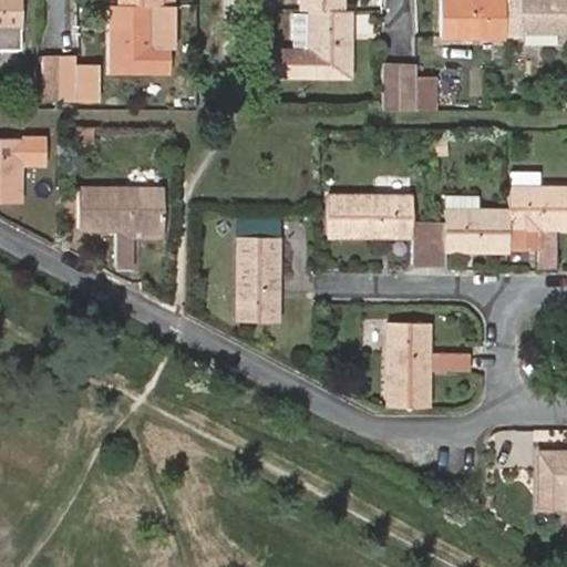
[(0,0),(0,31),(20,31),(19,0),(0,0)]
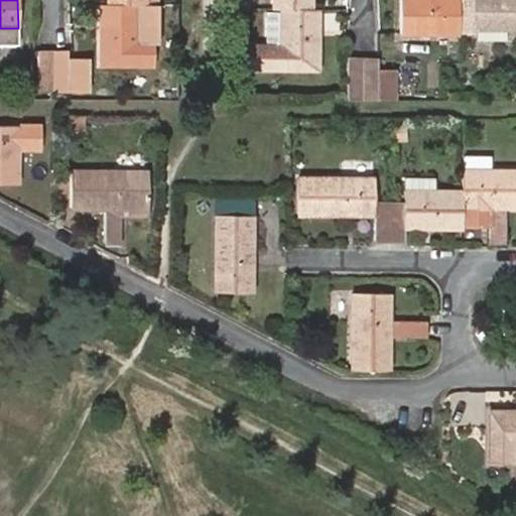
[(147,4),(146,0),(105,0),(106,4),(100,4),(100,68),(152,68),(152,40),(140,40),(140,27),(139,4),(147,4)]
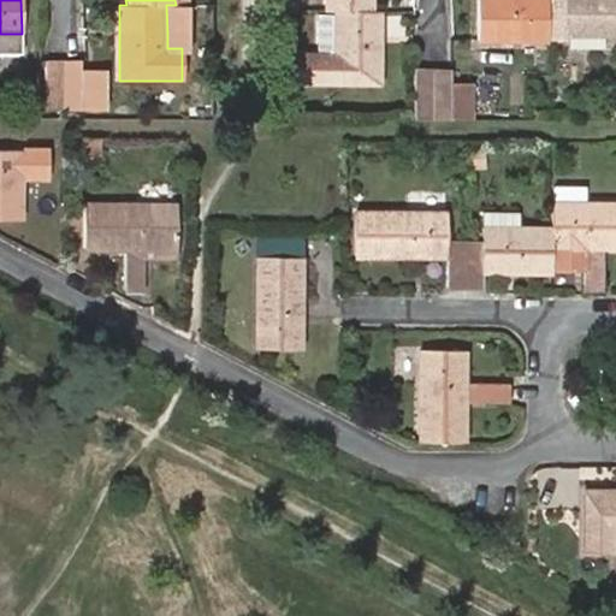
[(333,53),(318,54),(300,54),(297,84),(381,86),(381,12),(374,11),(374,0),(326,0),(327,12),(333,12),(333,16),(333,53)]
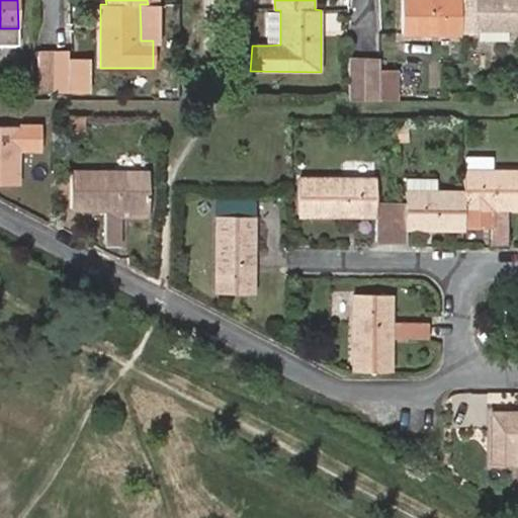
[(517,0),(403,0),(404,34),(461,35),(462,23),(476,23),(477,30),(517,30),(517,0)]
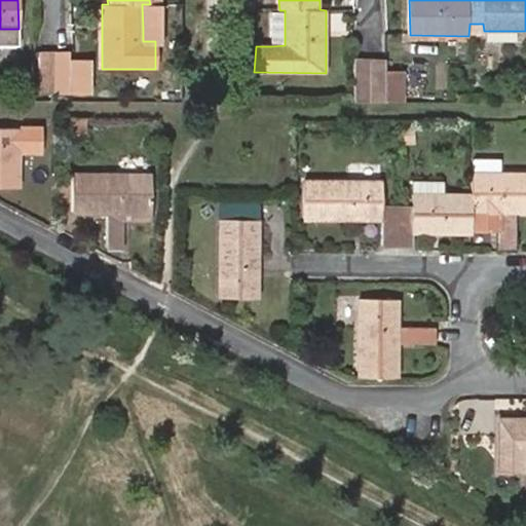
[(150,4),(142,4),(143,28),(160,27),(159,4),(150,4)]
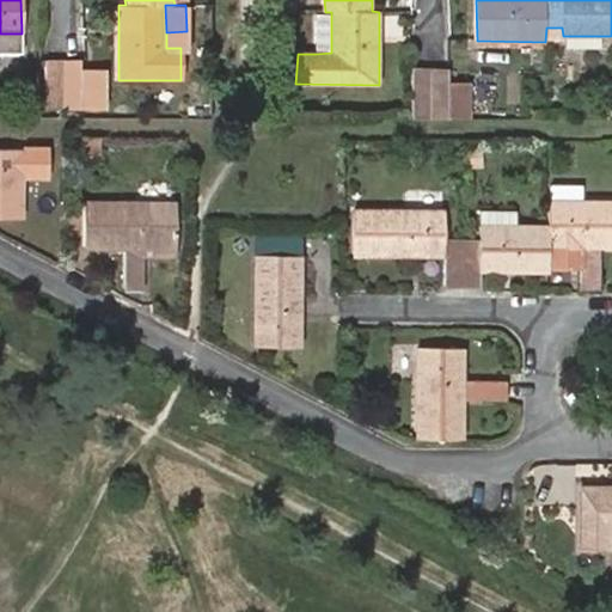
[(317,16),(316,54),(331,53),(331,16),(317,16)]
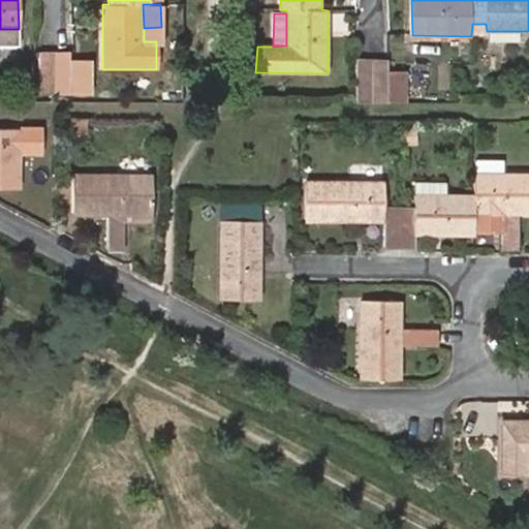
[(70,51),(39,50),(39,94),(70,93),(70,51)]
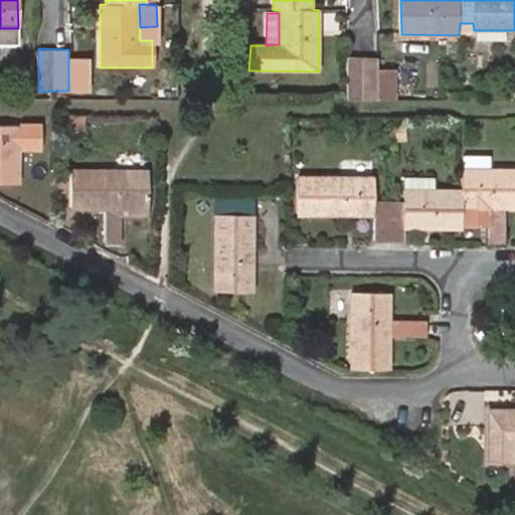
[(378,58),(347,58),(346,99),(378,99),(378,58)]
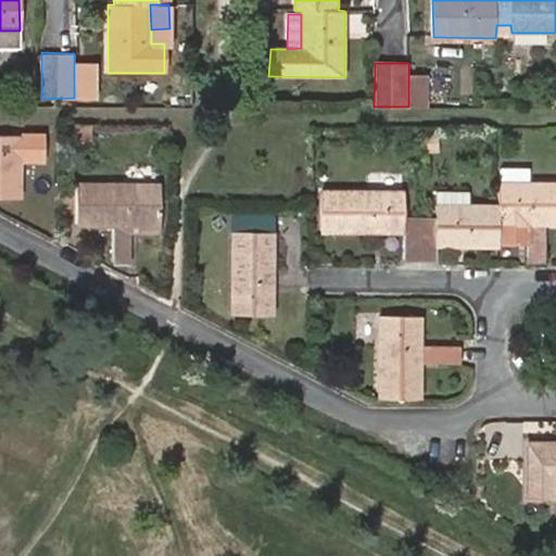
[(88,140),(88,126),(76,126),(76,141),(88,140)]
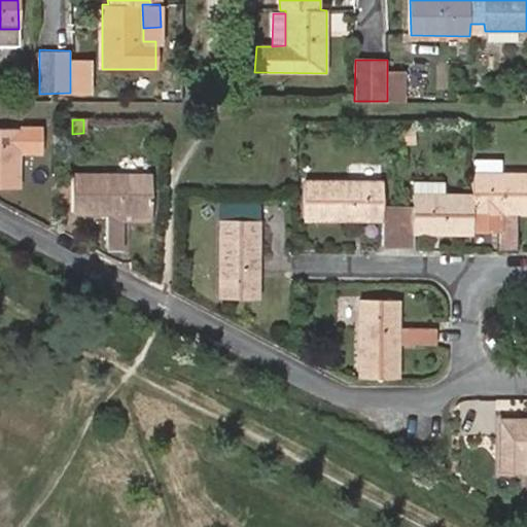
[(0,186),(20,186),(20,130),(0,130),(0,186)]
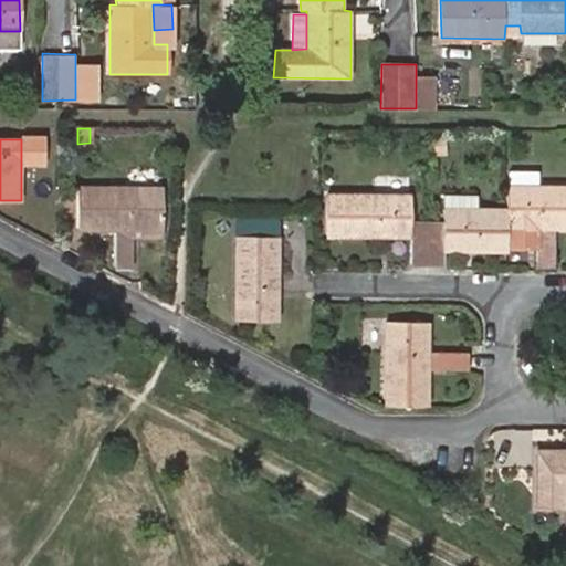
[(443,154),(443,139),(433,139),(435,154),(443,154)]
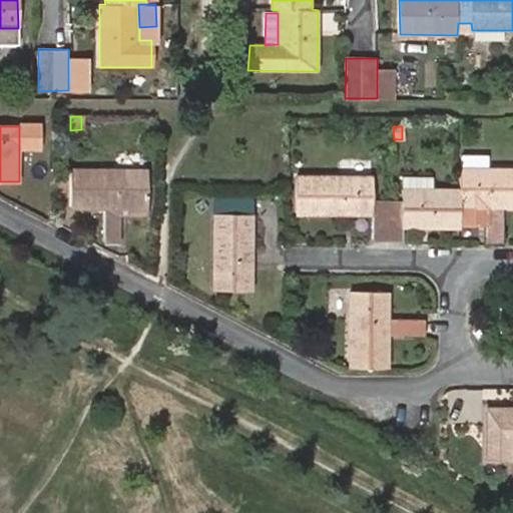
[(119,208),(146,208),(146,168),(71,168),(72,208),(104,208),(104,243),(119,243),(119,216),(119,208)]
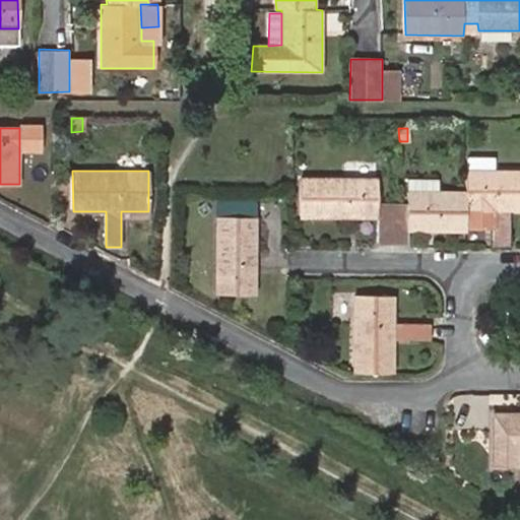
[(494,247),(510,247),(509,211),(519,210),(519,171),(465,171),(466,191),(407,191),(407,205),(378,205),(378,179),(303,179),(303,218),(378,218),(379,244),(407,245),(407,232),(465,231),(465,211),(495,211),(494,247)]
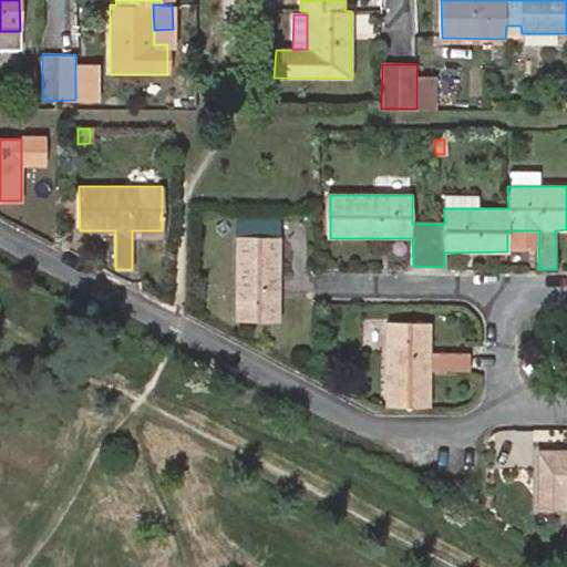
[(279,321),(279,222),(238,222),(237,320),(279,321)]
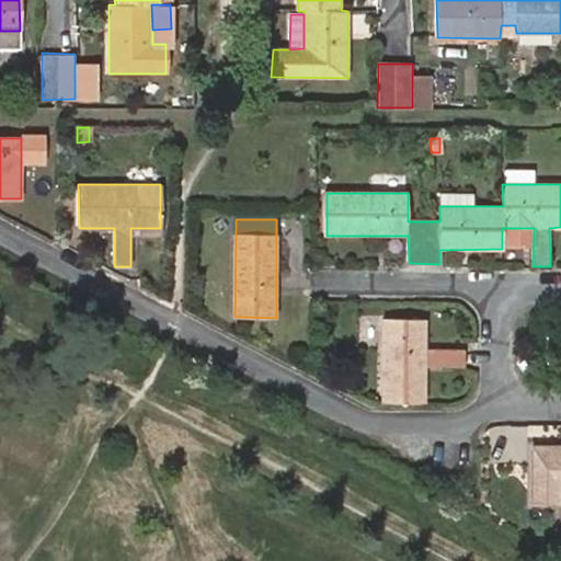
[(426,320),(384,320),(381,401),(425,402),(425,365),(464,365),(464,352),(426,352),(426,320)]
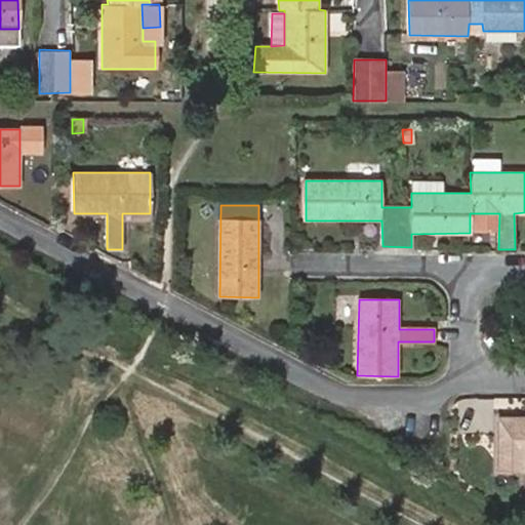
[(524,417),(496,417),(495,471),(523,471),(524,459),(524,458),(524,417)]
